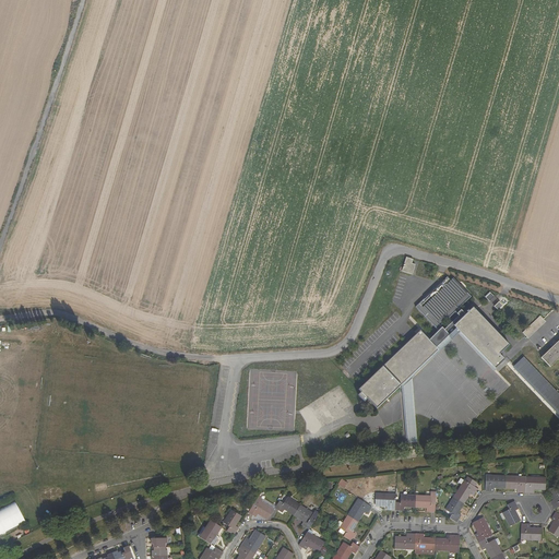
[(413,259),(407,257),(402,271),(412,274),(415,265),(412,264),(413,259)]
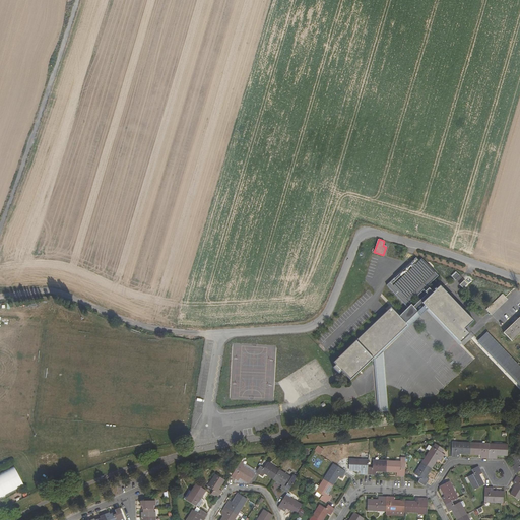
[(390,281),(394,284),(419,260),(416,257),(390,281)]
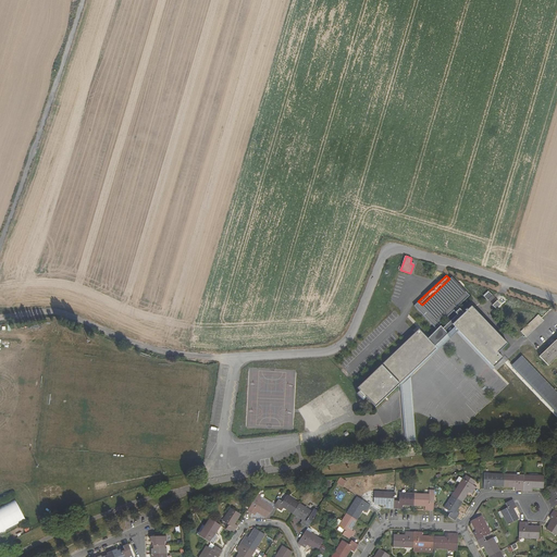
[(449,279),(422,305),(440,324),(469,296),(450,277),(449,279)]
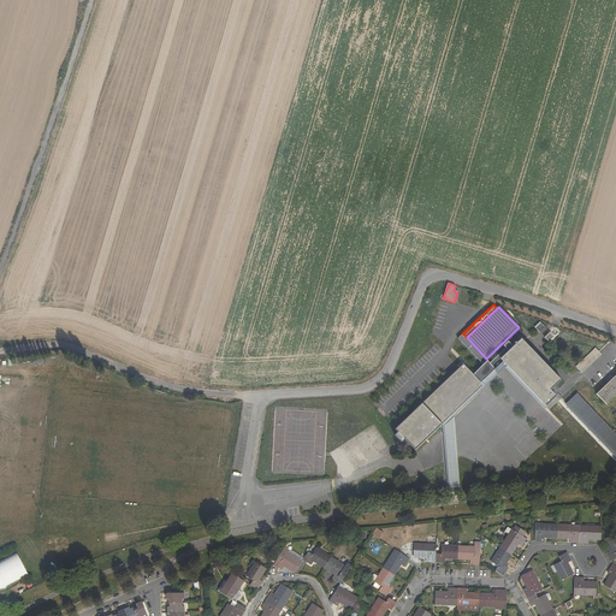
[(544,338),(550,344),(555,338),(550,333),(544,338)]
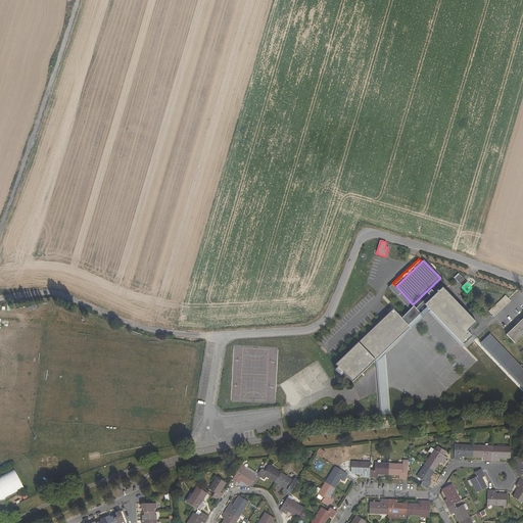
[(442,288),(425,305),(463,345),(455,353),(473,373),(490,357),(467,331),(476,323),(442,288)]
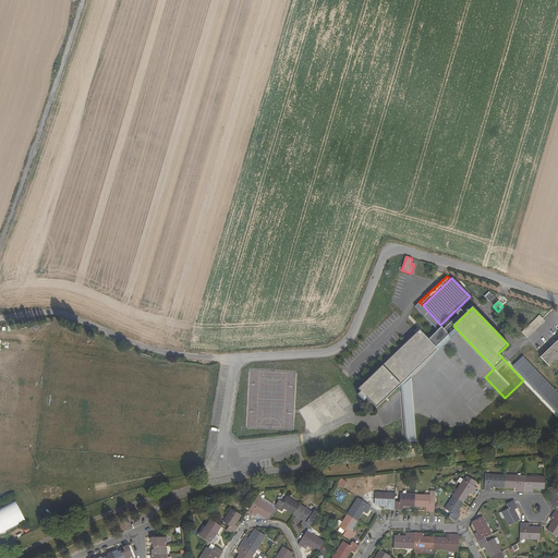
[(401,311),(364,348),(381,366),(358,389),(361,392),(358,395),(364,401),(366,398),(376,408),(395,390),(437,349),(401,311)]
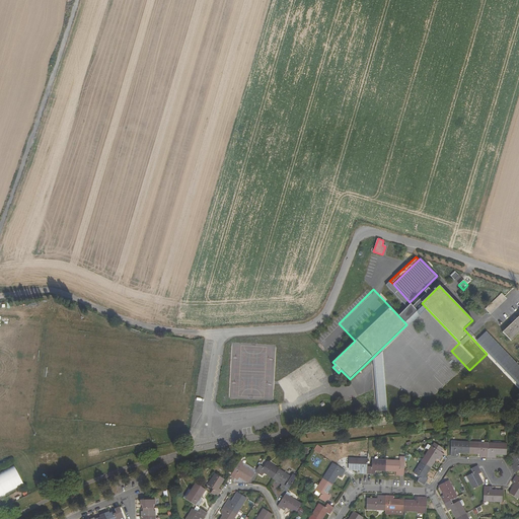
[(491,315),(507,299),(501,293),(485,309),(491,315)]
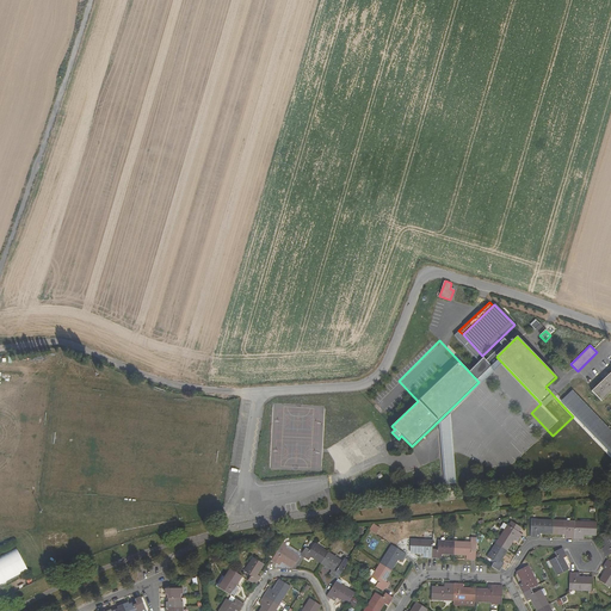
[(610,392),(610,372),(592,392),(602,401),(610,392)]
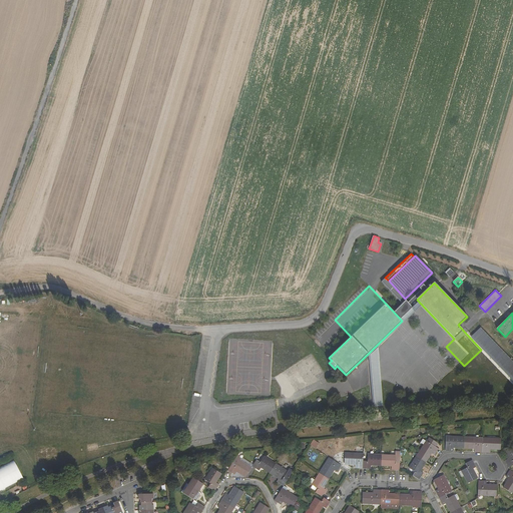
[(322,372),(311,355),(304,360),(315,376),(322,372)]
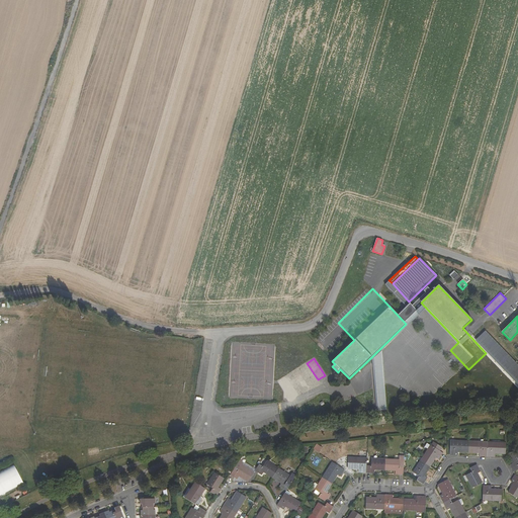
[(468,452),(468,441),(450,441),(449,455),(458,455),(458,452),(468,452)]
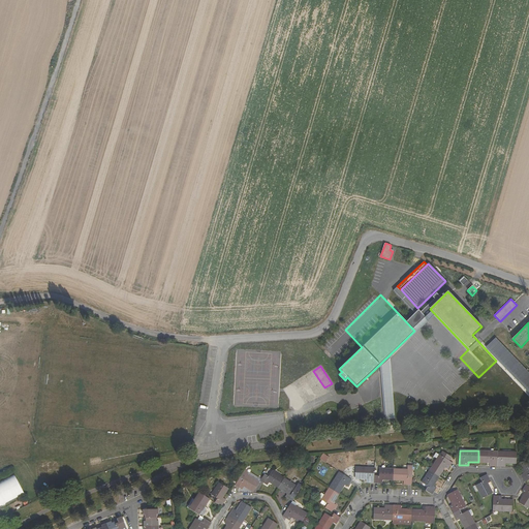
[(489,466),(497,466),(497,452),(478,450),(478,462),(489,462),(489,466)]
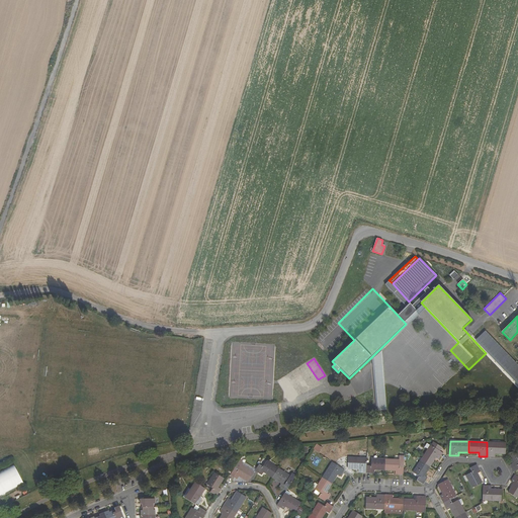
[(495,453),(505,453),(505,442),(487,442),(487,456),(495,457),(495,453)]
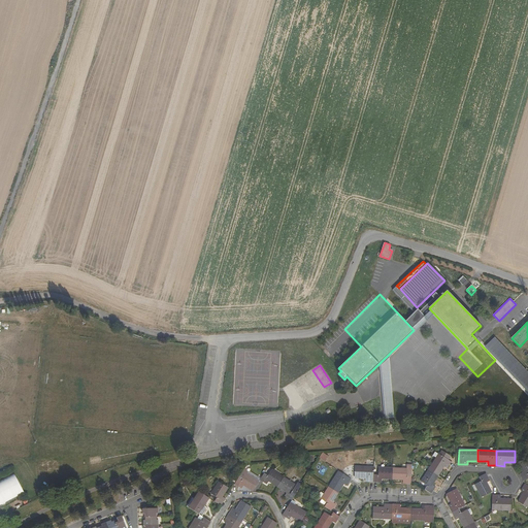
[(319,460),(326,463),(329,457),(322,454),(319,460)]
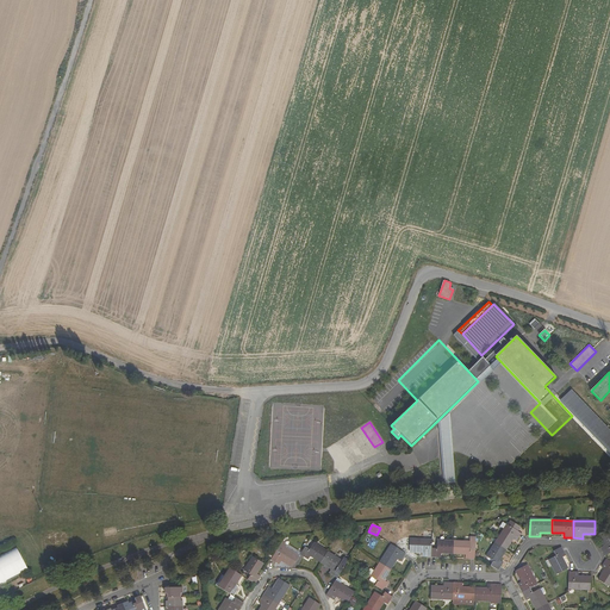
[(510,529),(506,527),(502,524),(499,528),(503,531),(496,543),(505,549),(511,541),(515,543),(521,535),(517,533),(520,529),(512,524),(510,529)]
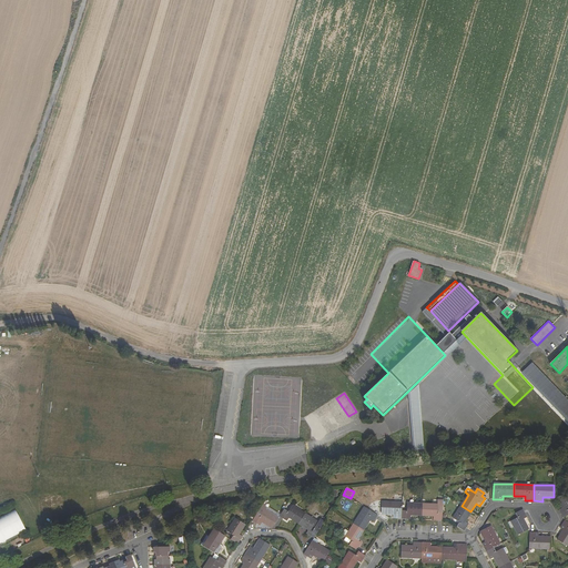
[(563,518),(567,515),(567,493),(558,497),(564,508),(559,510),(563,518)]
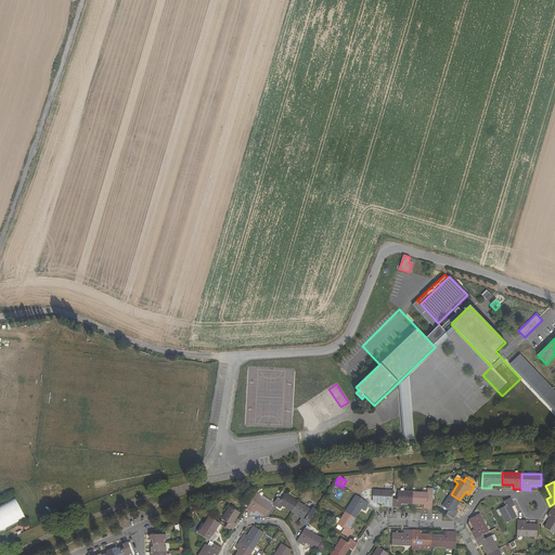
[(392,506),(392,499),(394,492),(373,491),(373,502),(384,502),(383,506),(392,506)]
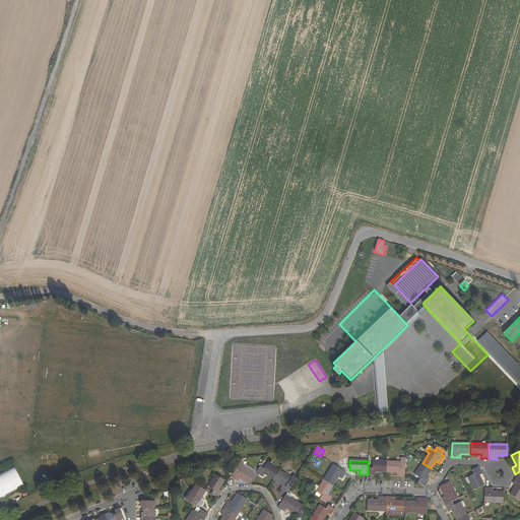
[(386,472),(386,461),(373,461),(373,467),(368,467),(368,474),(375,475),(375,471),(386,472)]
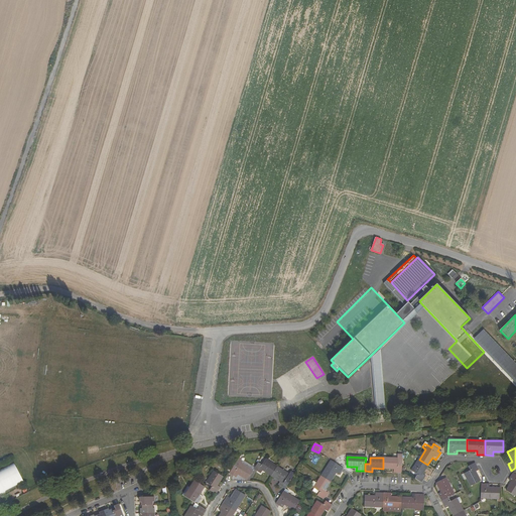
[(401,459),(383,458),(383,469),(392,469),(392,473),(401,473),(401,459)]
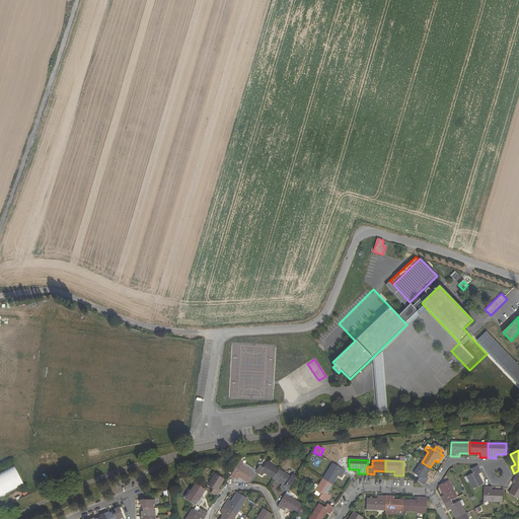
[(272,478),(278,469),(267,462),(263,468),(258,465),(254,471),(262,476),(265,473),(272,478)]
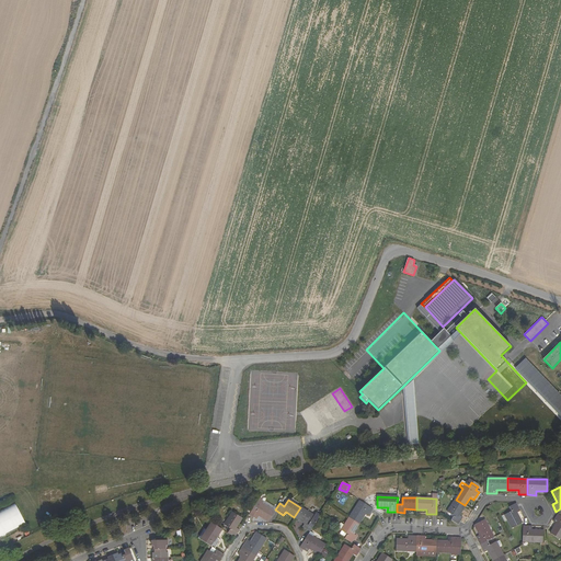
[(465,505),(456,500),(447,512),(454,516),(450,521),(457,525),(459,521),(462,517),(459,515),(465,505)]
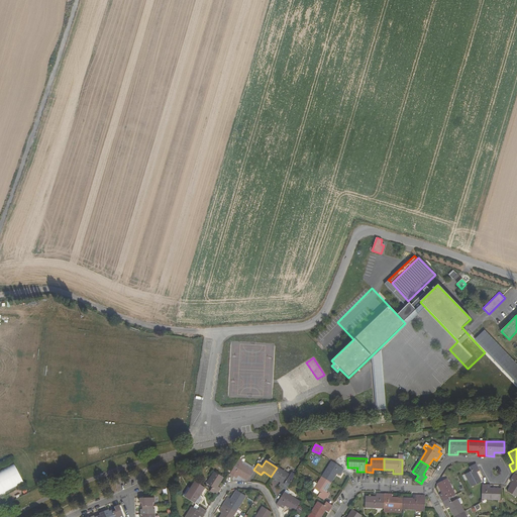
[(342,469),(331,461),(321,477),(330,482),(335,474),(338,476),(342,469)]
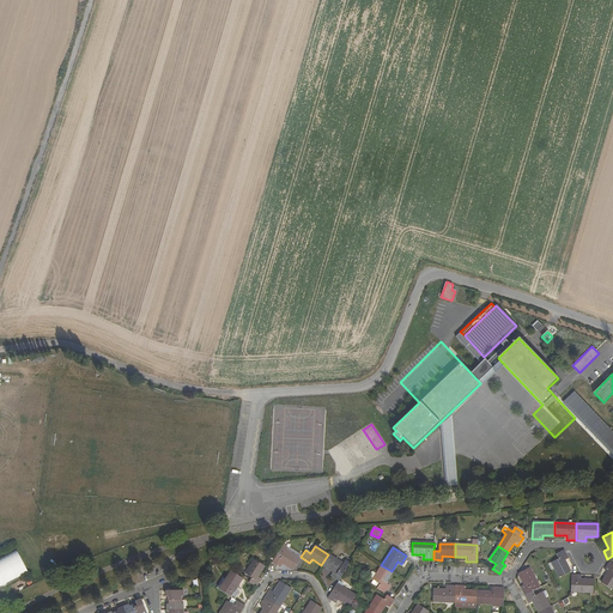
[(0,557),(0,588),(29,574),(17,550),(0,557)]
